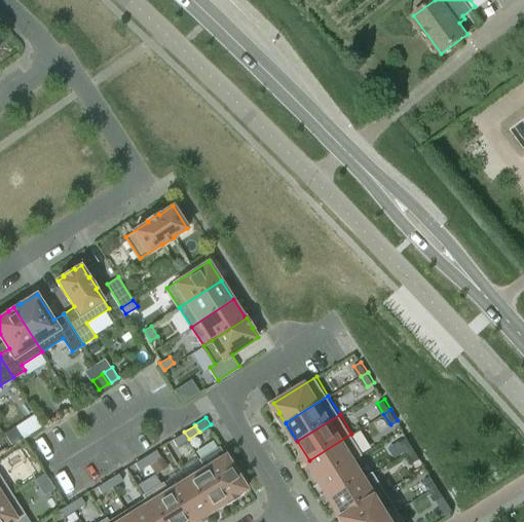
[(184,432),(174,438),(178,445),(189,439),(184,432)]
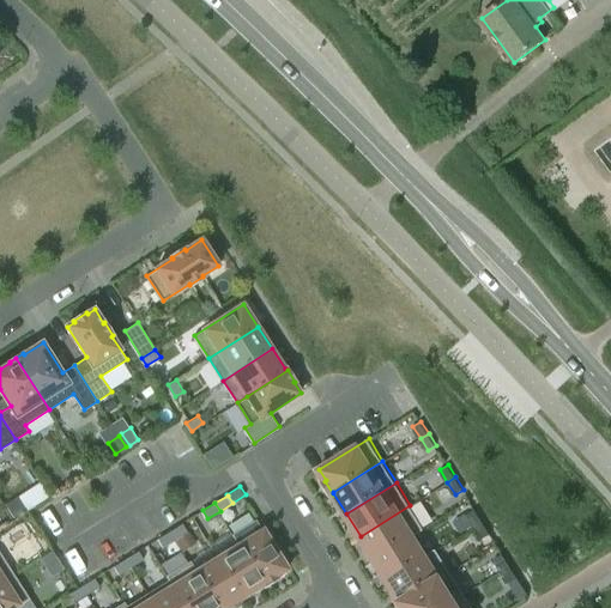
[(424,528),(410,505),(361,536),(374,558),(413,534),(415,534),(424,528)]
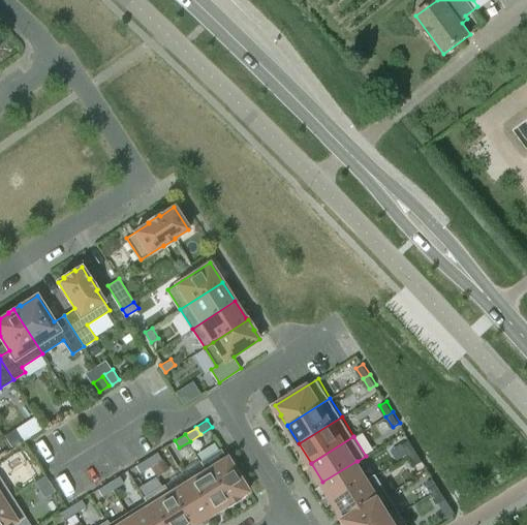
[(403,443),(409,454),(416,450),(410,439),(403,443)]
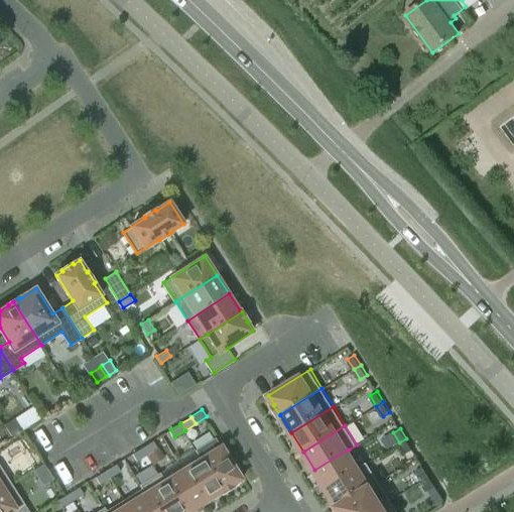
[(202,458),(203,458),(224,492),(234,485),(242,479),(216,436),(196,449),(202,458)]
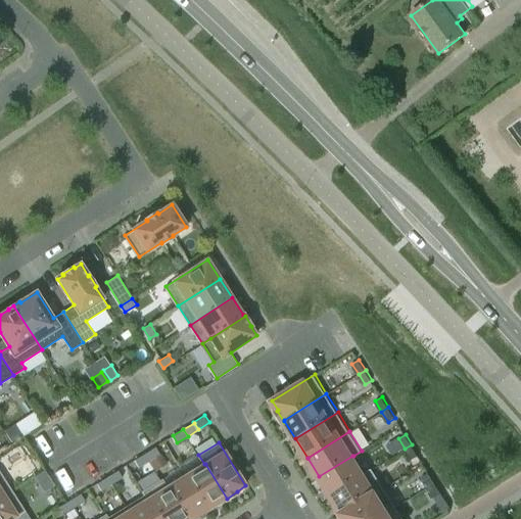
[(405,449),(412,459),(418,455),(412,444),(405,449)]
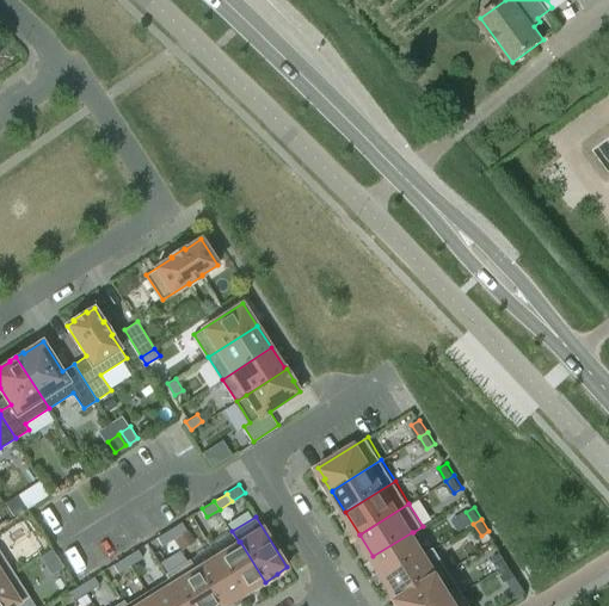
[(171,529),(176,536),(188,529),(183,520),(171,529)]
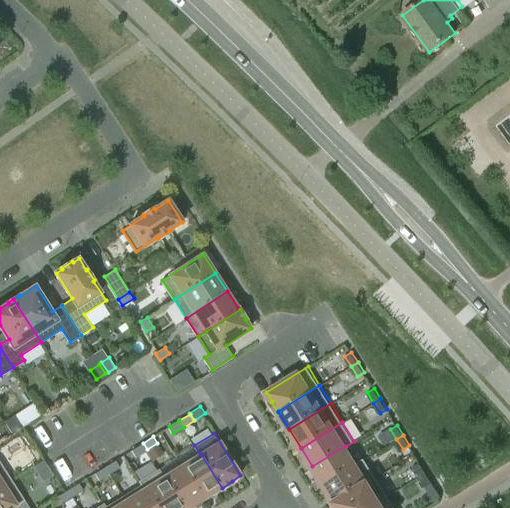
[(133,449),(137,456),(147,449),(143,443),(133,449)]
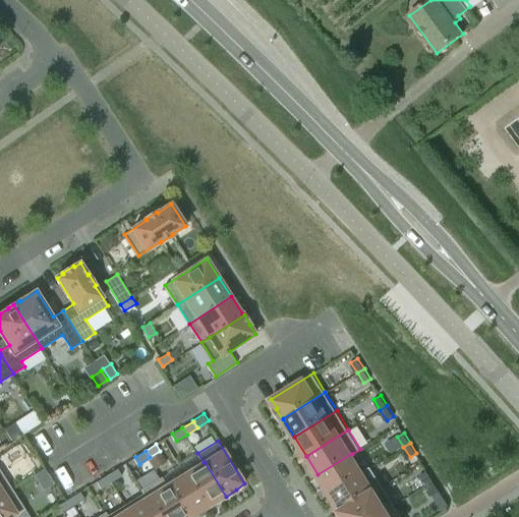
[(363,472),(362,471),(352,454),(351,454),(318,474),(330,494),(363,472)]
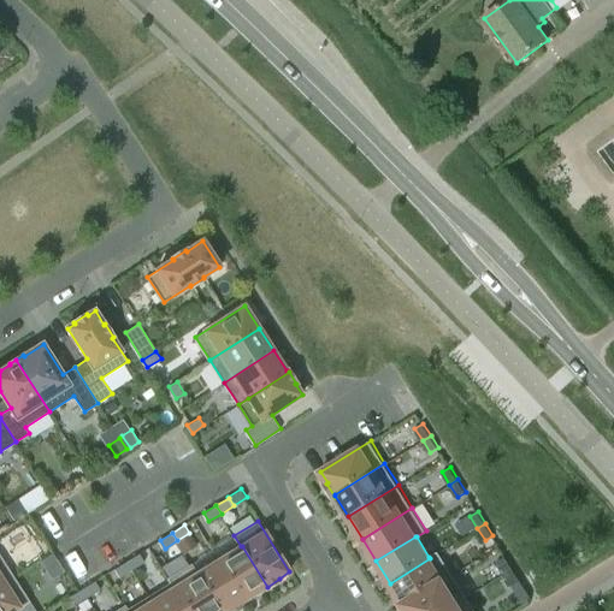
[(242,546),(241,546),(219,559),(244,599),(265,587),(266,587),(267,587),(242,546)]
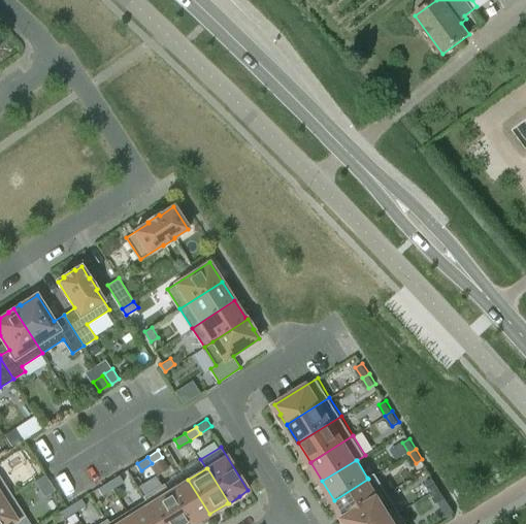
[(376,472),(367,478),(368,479),(334,500),(344,518),(346,519),(389,492),(376,472)]
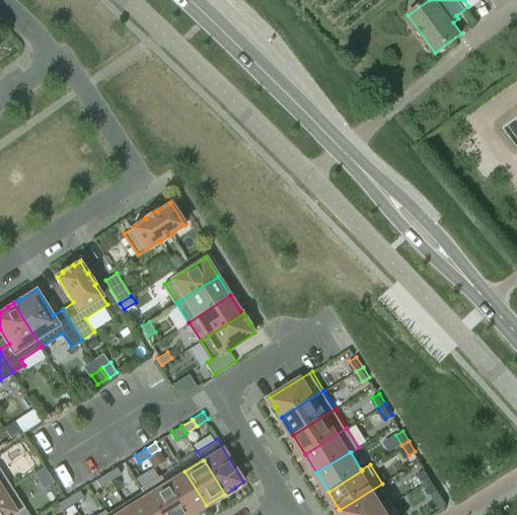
[(0,493),(12,486),(0,465),(0,493)]
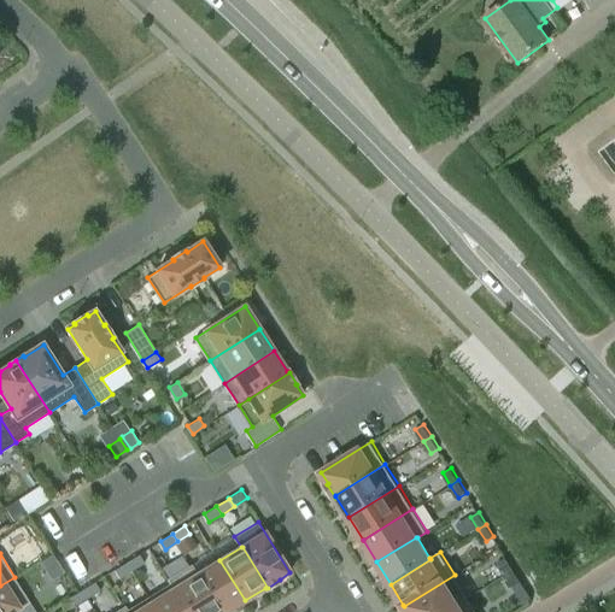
[(140,553),(128,562),(133,569),(145,562),(140,553)]
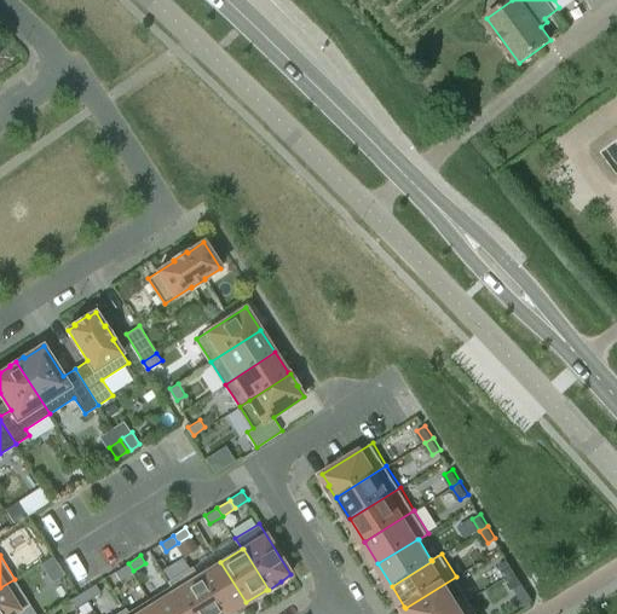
[(500,563),(507,575),(515,571),(508,557),(500,563)]
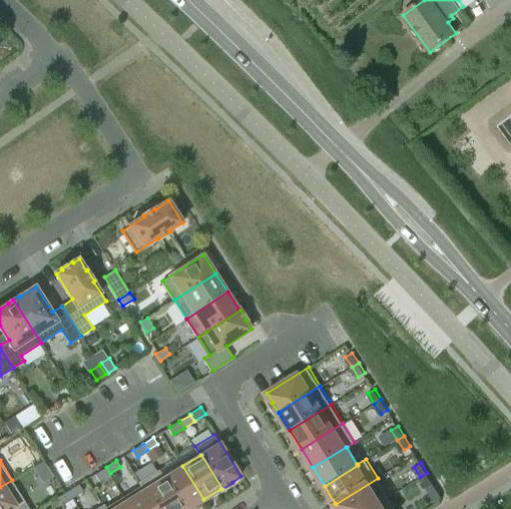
[(165,477),(164,478),(183,508),(187,508),(203,499),(182,466),(165,477)]
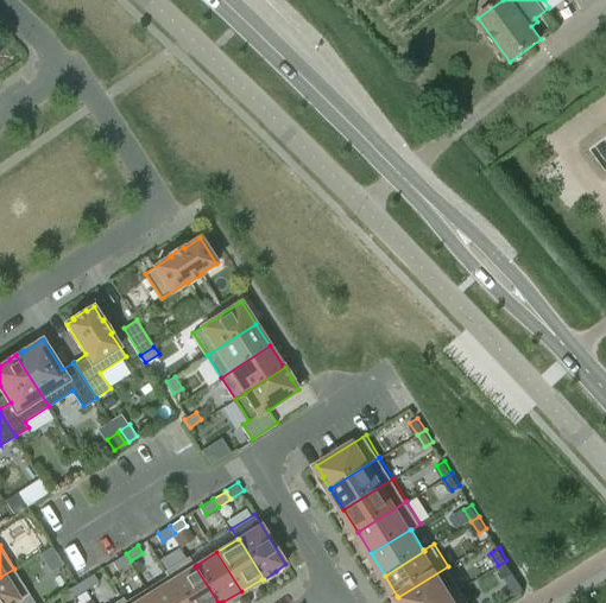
[(126,553),(114,560),(119,569),(131,560),(126,553)]
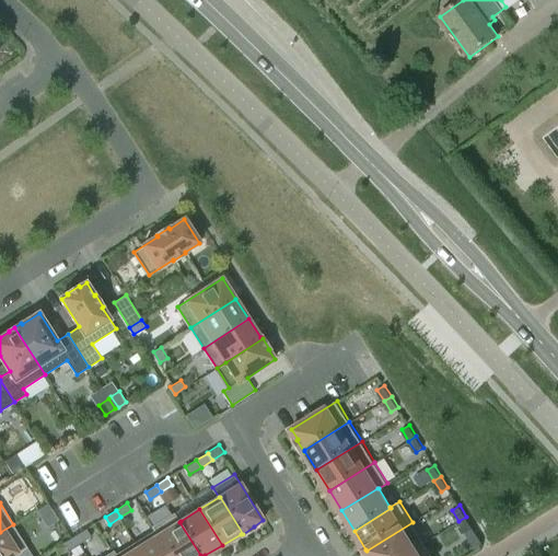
[(155,529),(172,555),(200,555),(179,522),(181,521),(174,512),(152,525),(155,529)]
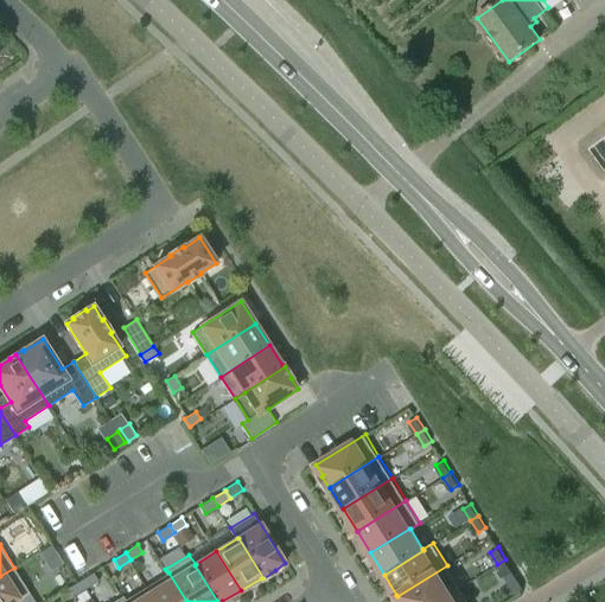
[(505,576),(513,571),(505,559),(497,564),(505,576)]
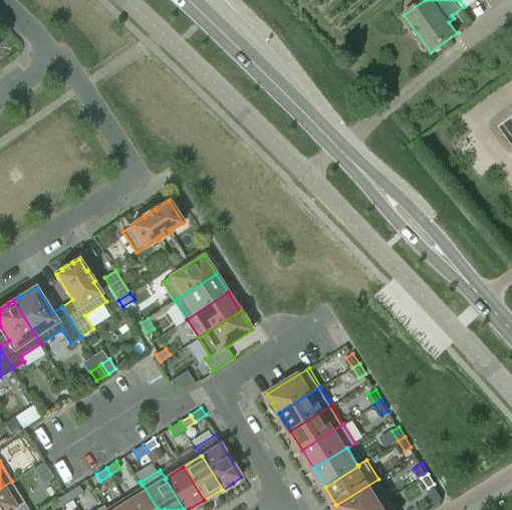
[(370,509),(391,498),(378,479),(336,505),(335,504),(334,505),(337,509),(370,509)]
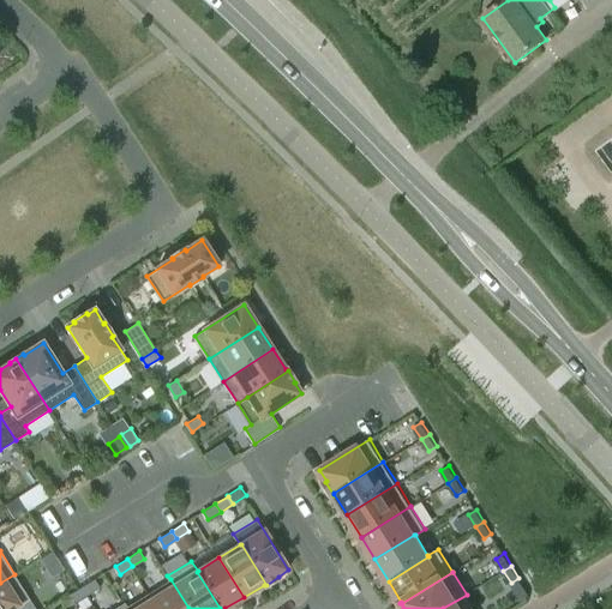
[(36,608),(15,574),(0,583),(0,608),(36,608)]
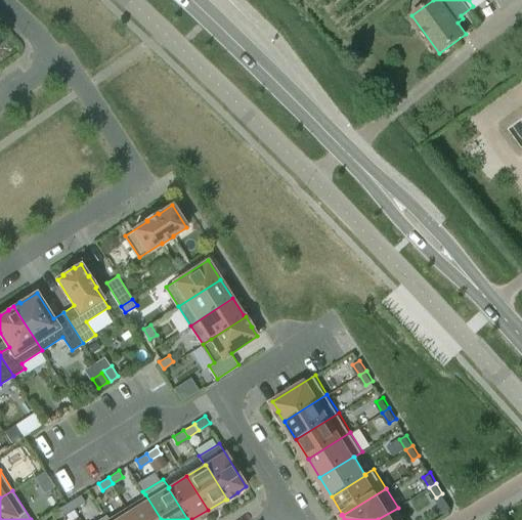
[(81,493),(71,501),(75,507),(86,501),(81,493)]
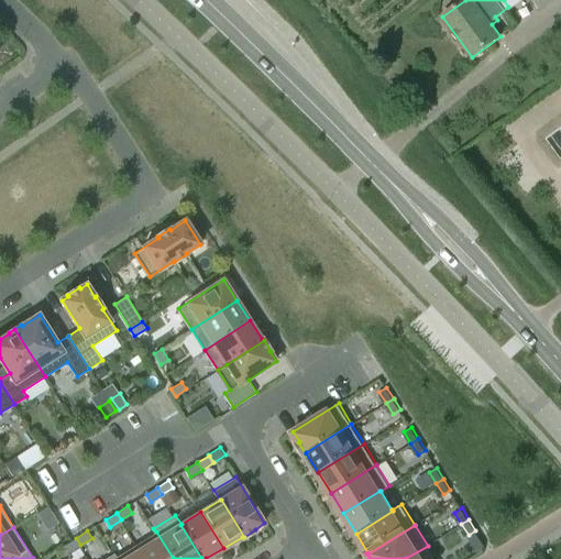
[(173,558),(156,532),(136,545),(145,558),(173,558)]
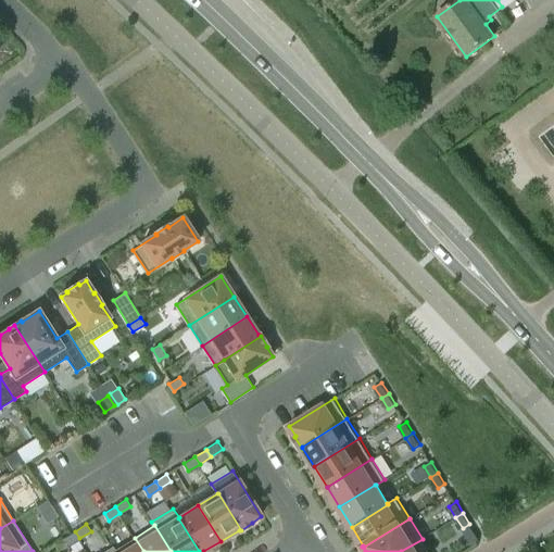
[(75,531),(64,538),(68,546),(79,538),(75,531)]
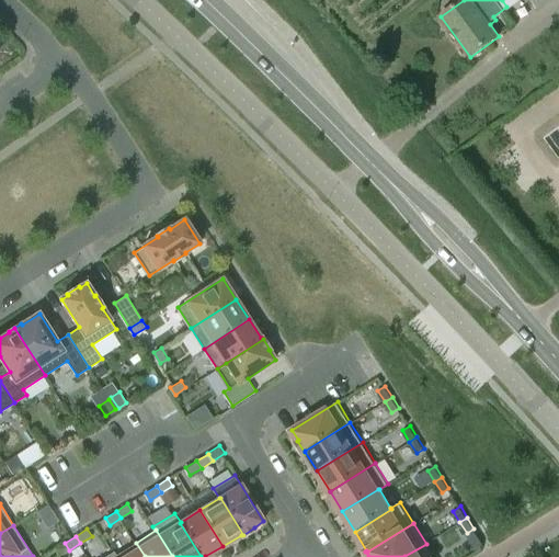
[(145,556),(136,543),(116,554),(116,555),(116,556),(145,556)]
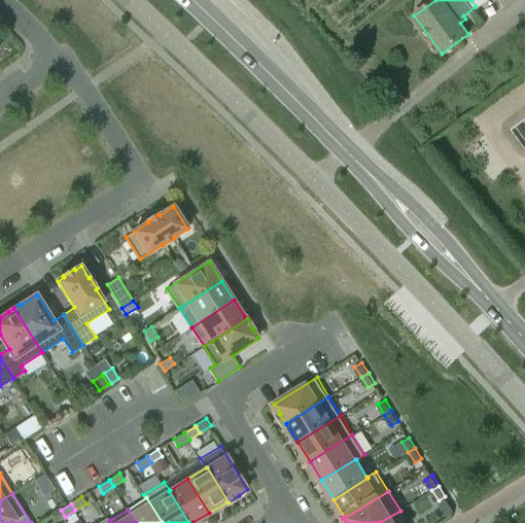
[(380,522),(408,522),(400,511),(380,522)]
